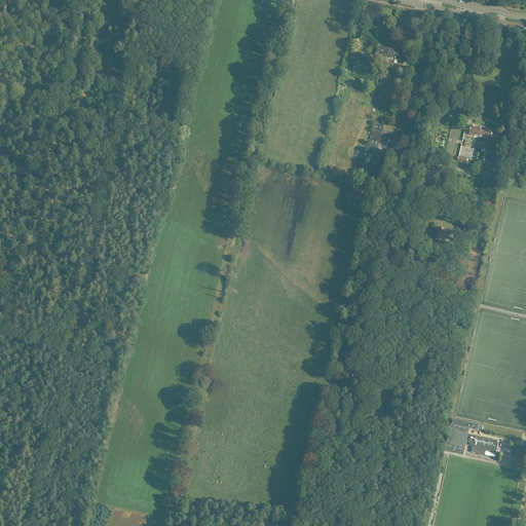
[(386,53),(386,49),(378,47),(376,55),(385,58),(384,65),(386,65),(388,55),(386,53)]
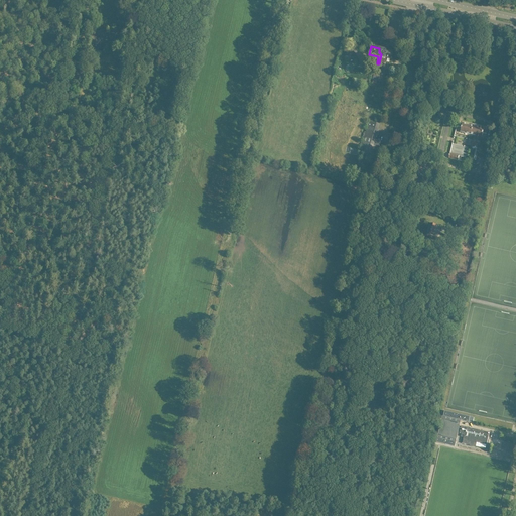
[(392,51),(379,48),(379,52),(381,54),(379,63),(377,63),(380,65),(380,62),(385,63),(386,58),(391,59),(392,51)]
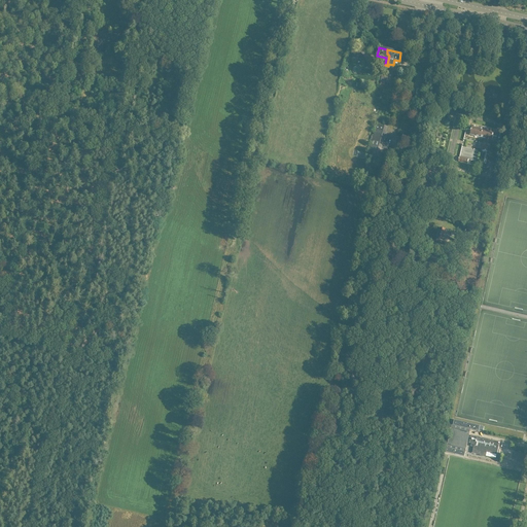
[(436,140),(447,142),(450,121),(441,119),(436,140)]
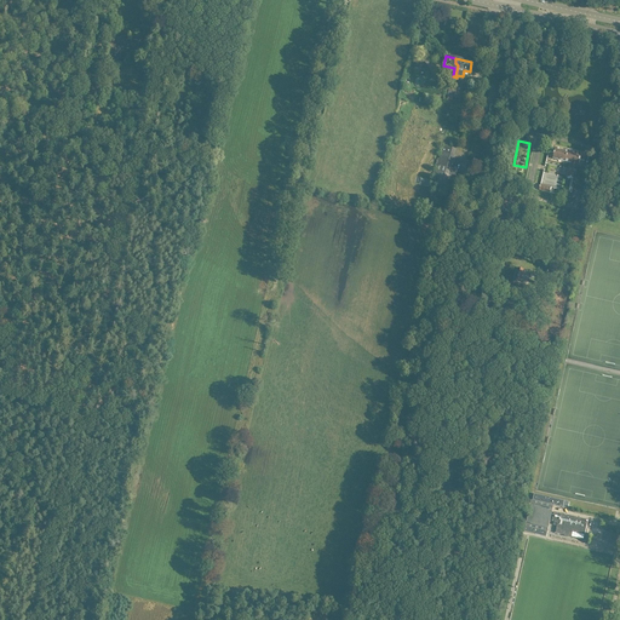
[(558,150),(557,149),(555,160),(570,164),(567,178),(572,179),(575,179),(578,165),(579,166),(581,155),(580,155),(581,154),(577,153),(575,154),(561,150),(560,149),(558,150)]
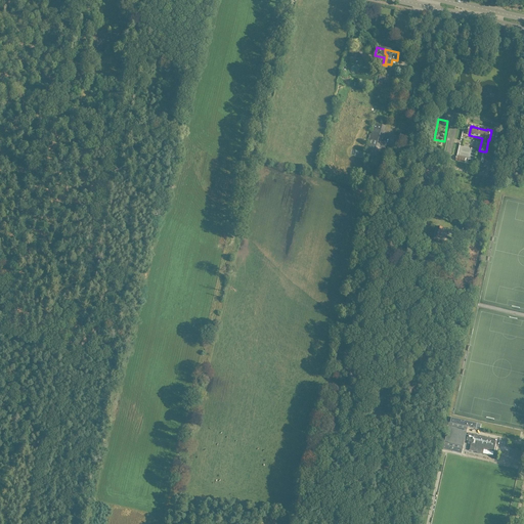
[(365,157),(369,158),(376,160),(375,164),(381,165),(382,161),(383,158),(384,154),(385,149),(387,144),(383,143),(381,142),(376,141),(370,139),(365,157)]
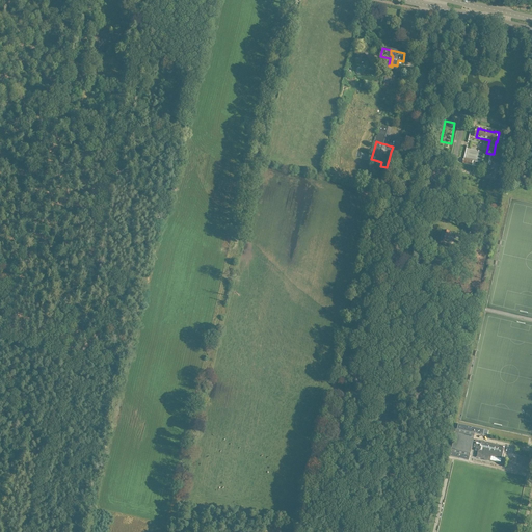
[(441,168),(428,165),(425,180),(436,183),(441,168)]
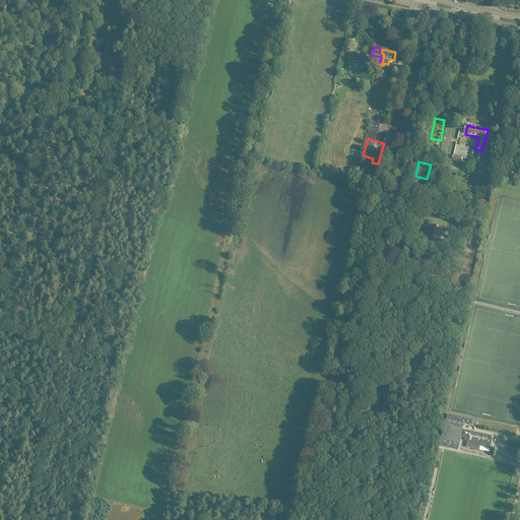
[(442,237),(444,229),(433,226),(431,237),(432,237),(432,235),(442,237)]
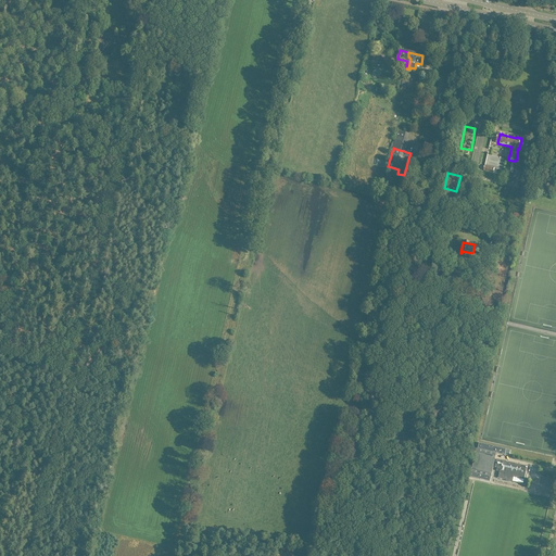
[(471,472),(470,477),(471,478),(490,481),(491,477),(492,475),(496,456),(495,456),(496,454),(505,455),(506,450),(479,443),(479,444),(478,449),(477,449),(476,452),(476,451),(471,469),(471,470),(471,472)]
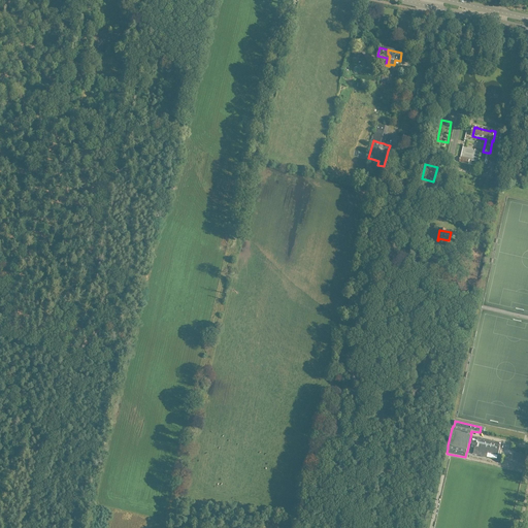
[(476,437),(475,444),(473,454),(484,457),(484,453),(498,456),(501,443),(476,437)]
